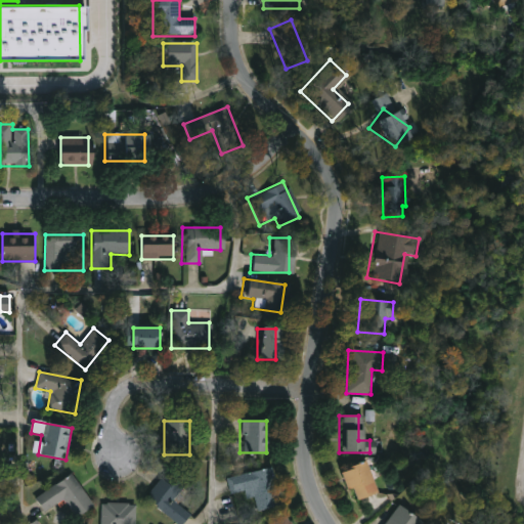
[(370,490),(347,500),(335,469),(359,460),(370,490)]
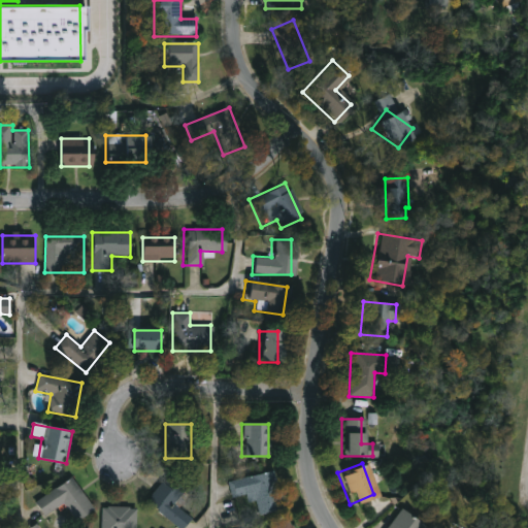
[(282,509),(258,514),(255,500),(248,502),(245,495),(231,498),(227,481),(274,471),(282,509)]
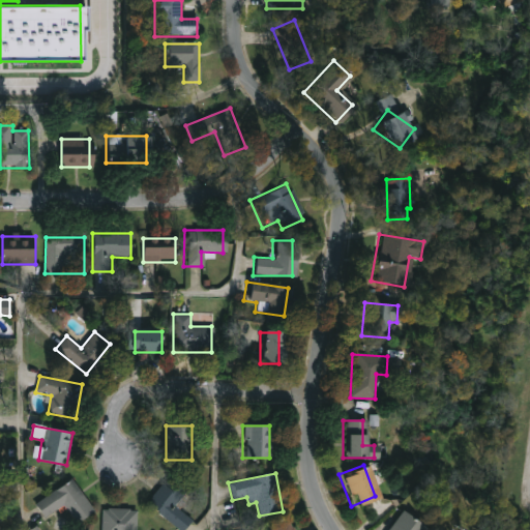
[(193,519),(184,529),(182,529),(147,506),(169,474),(187,487),(174,506),(193,519)]
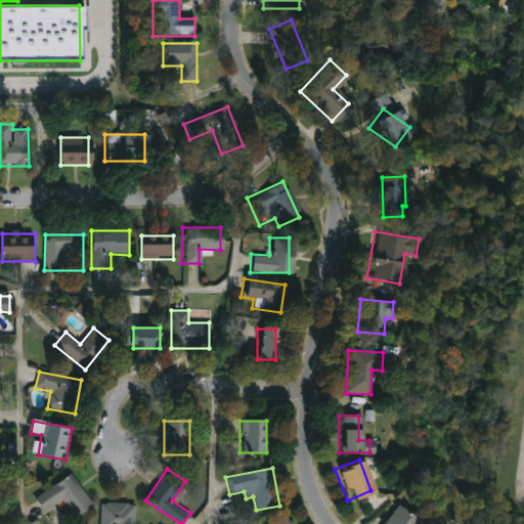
[(35,497),(72,473),(93,506),(77,518),(64,499),(45,512),(35,497)]
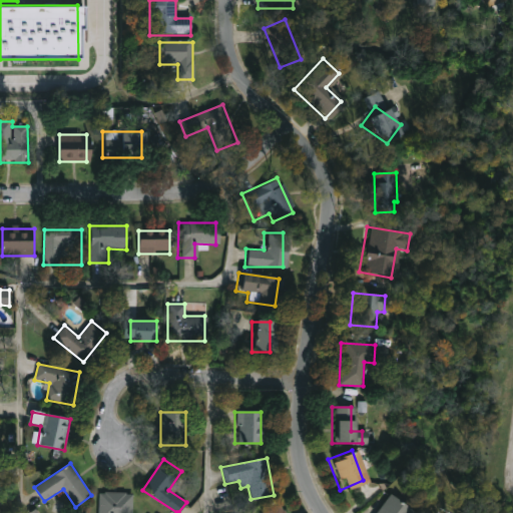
[(98,512),(99,492),(132,493),(131,512),(98,512)]
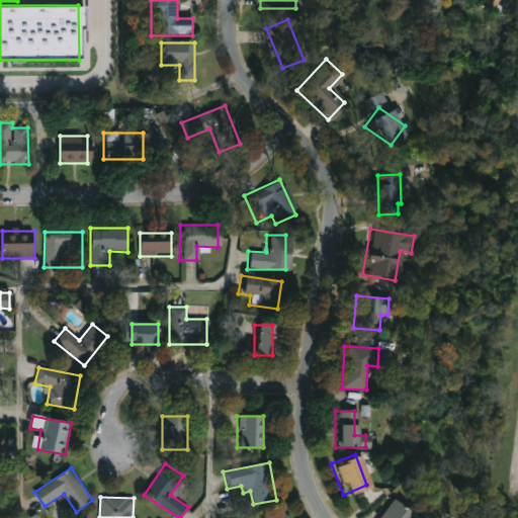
[(375,517),(390,499),(416,517),(375,517)]
